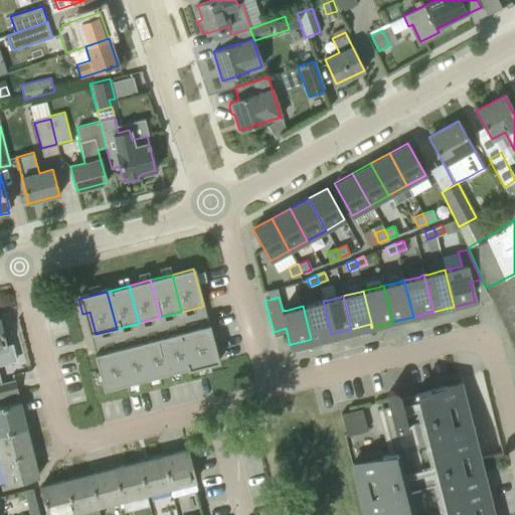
[(331,334),(323,301),(319,302),(320,302),(306,306),(306,305),(303,306),(311,339),(331,334)]
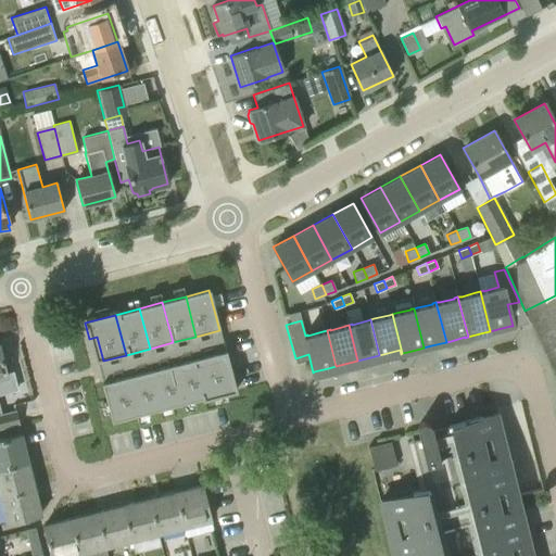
[(0,429),(19,425),(15,411),(1,414),(0,408),(0,377),(7,376),(0,351),(0,429)]
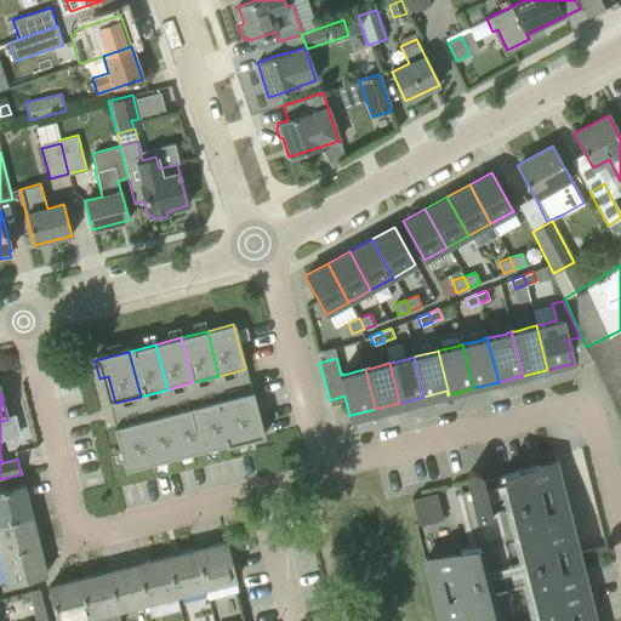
[(217,403),(228,446),(263,437),(258,421),(250,423),(243,396),(217,403)]
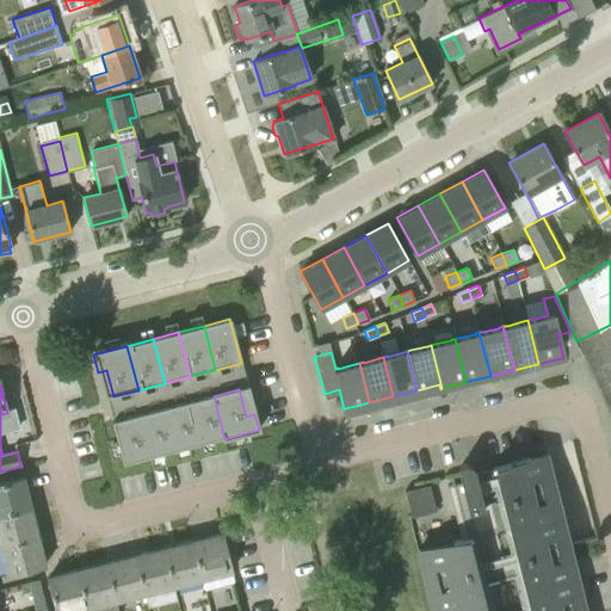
[(187,403),(199,445),(224,439),(214,396),(187,403)]
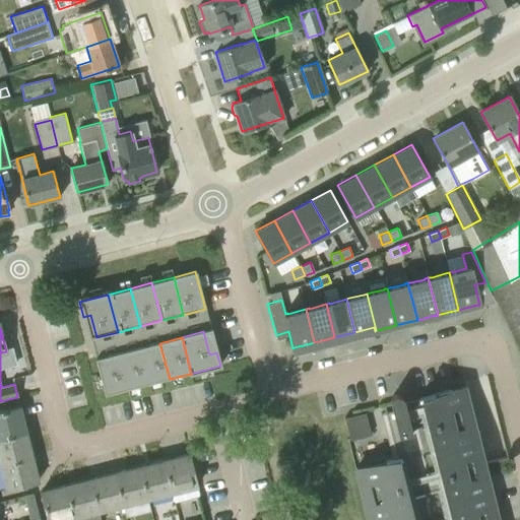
[(138,348),(147,385),(170,379),(159,343),(138,348)]
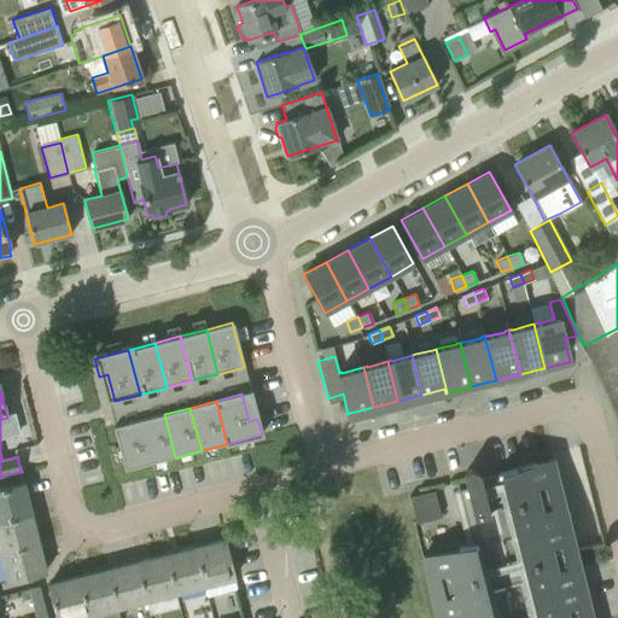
[(139,421),(150,465),(175,458),(164,414),(139,421)]
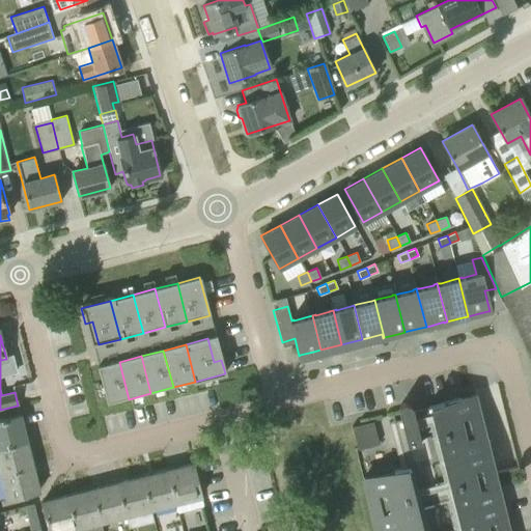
[(106,404),(129,399),(119,362),(96,368),(106,404)]
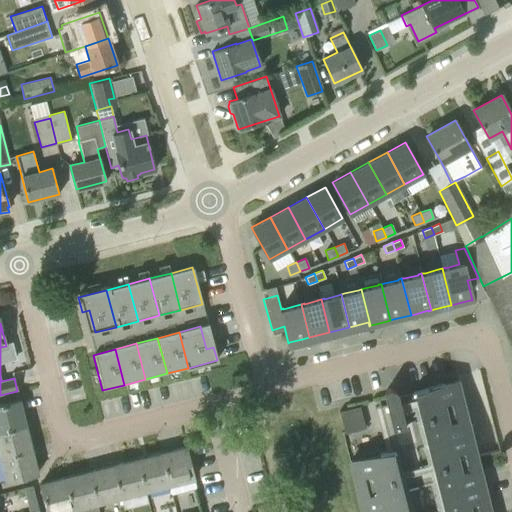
[(488,511),(455,380),(411,391),(413,397),(399,401),(397,393),(397,392),(396,390),(395,390),(394,389),(393,388),(392,388),(391,388),(390,388),(389,388),(388,388),(387,389),(385,390),(384,391),(384,393),(384,394),(384,395),(389,419),(382,421),(389,451),(350,461),(362,511),(488,511)]
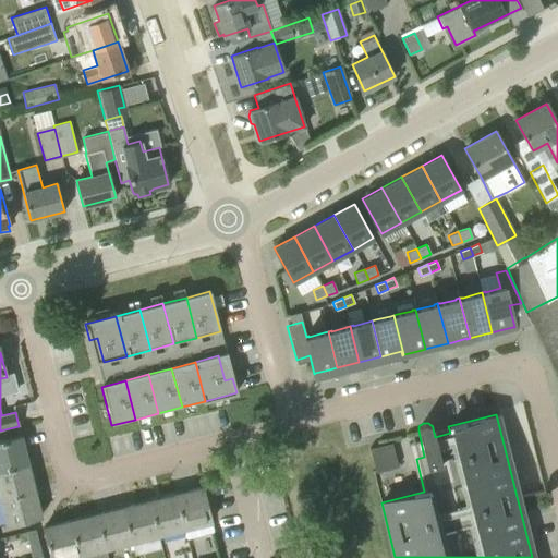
[(0,440),(0,469),(27,462),(21,436),(0,440)]
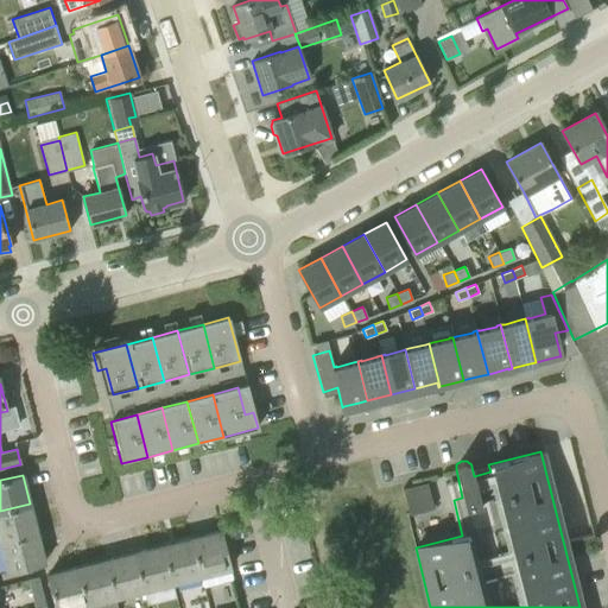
[(434,508),(426,482),(401,488),(409,514),(434,508)]
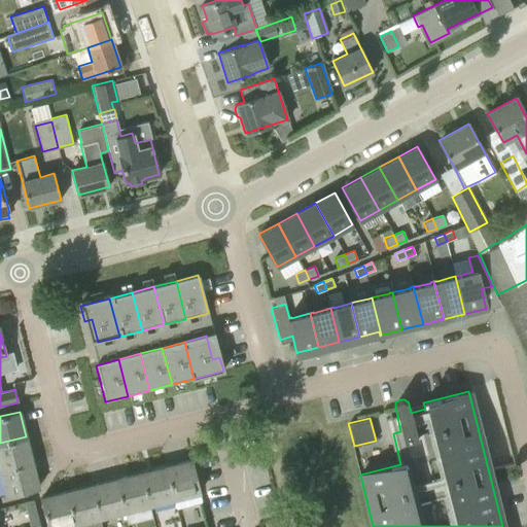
[(0,443),(0,469),(32,461),(26,436),(0,443)]
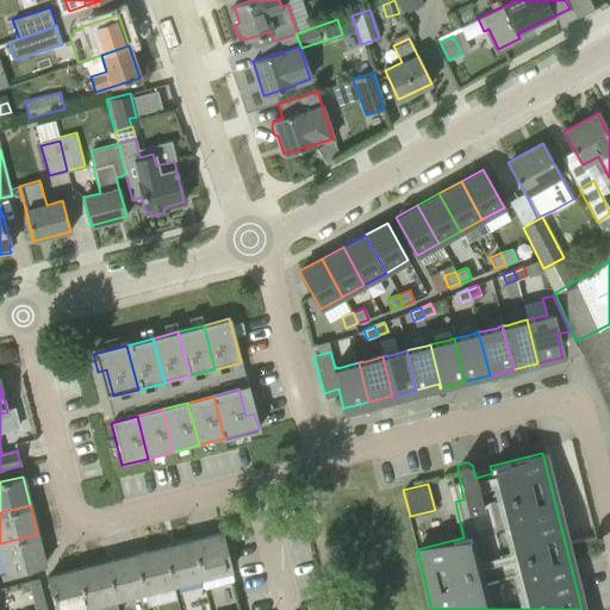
[(222,533),(193,540),(201,578),(204,589),(234,582),(231,571),(222,533)]
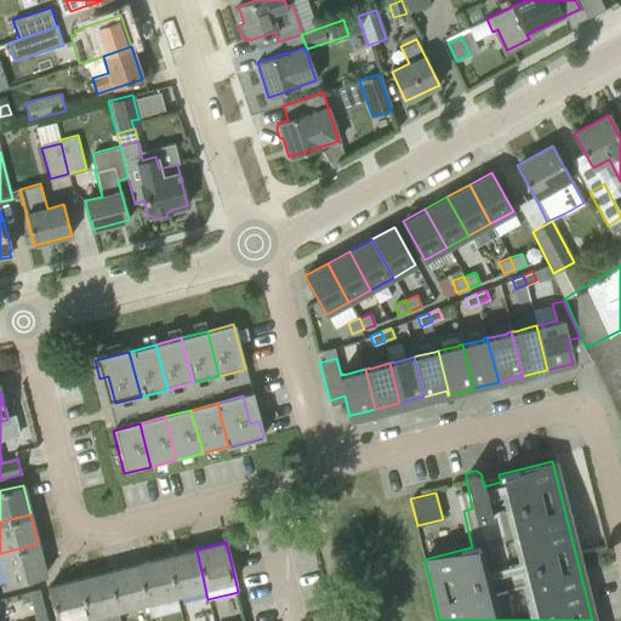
[(38,543),(0,553),(0,554),(7,584),(46,574),(38,543)]
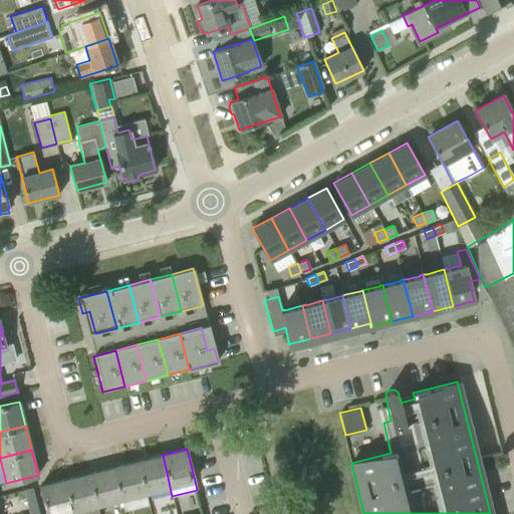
[(163,455),(138,461),(146,493),(170,487),(163,455)]
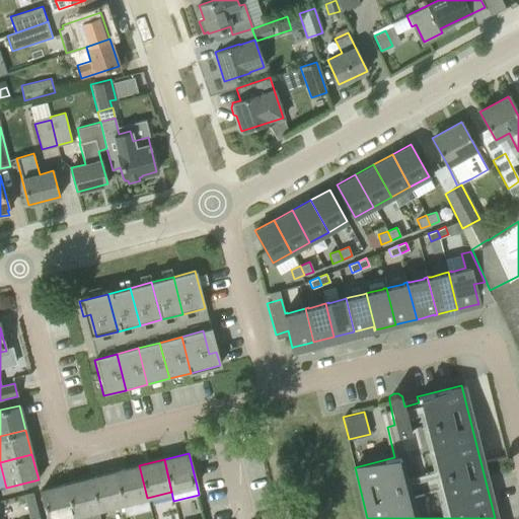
[(139,465),(114,471),(122,504),(147,498),(139,465)]
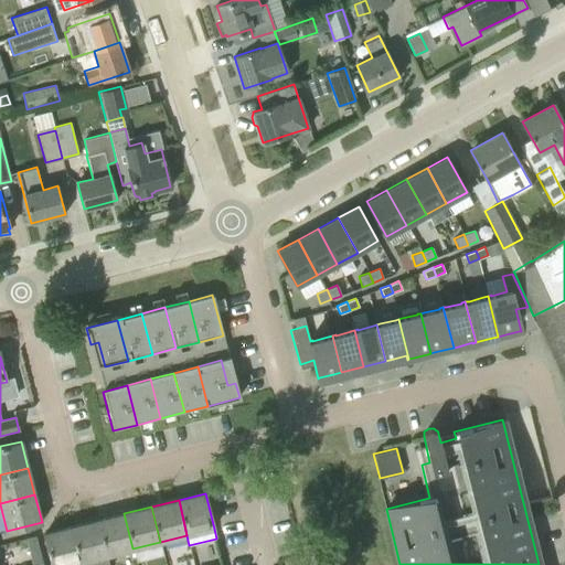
[(124,513),(98,520),(107,555),(132,548),(124,513)]
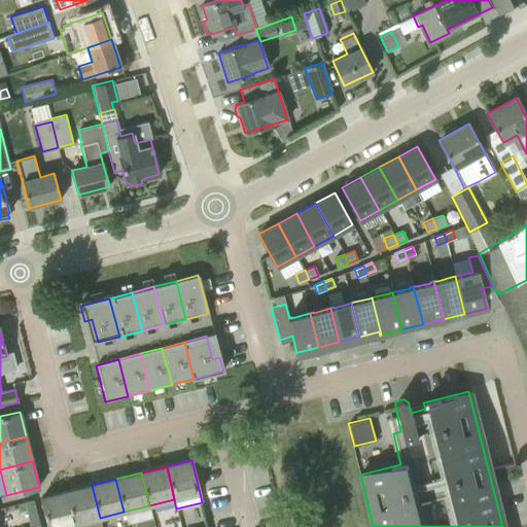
[(74,524),(75,526),(102,526),(100,518),(92,485),(66,492),(74,524)]
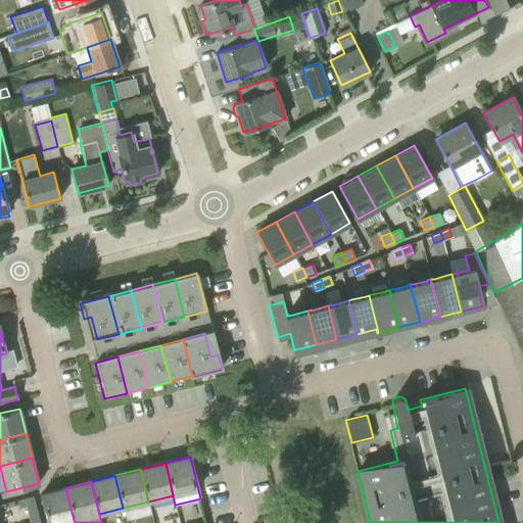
[(48,522),(60,522),(74,520),(65,488),(41,494),(48,522)]
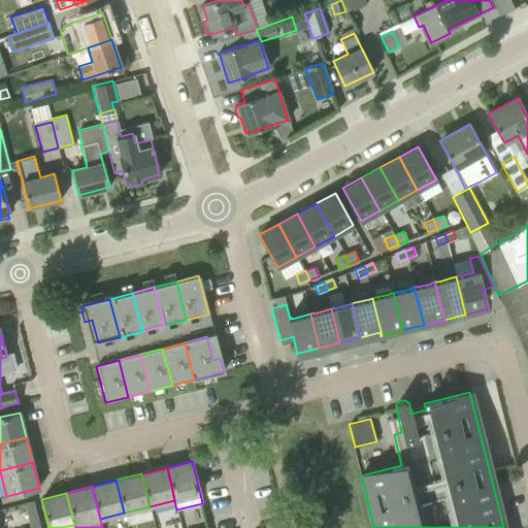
[(33,527),(40,526),(34,501),(25,503),(30,527),(33,527)]
